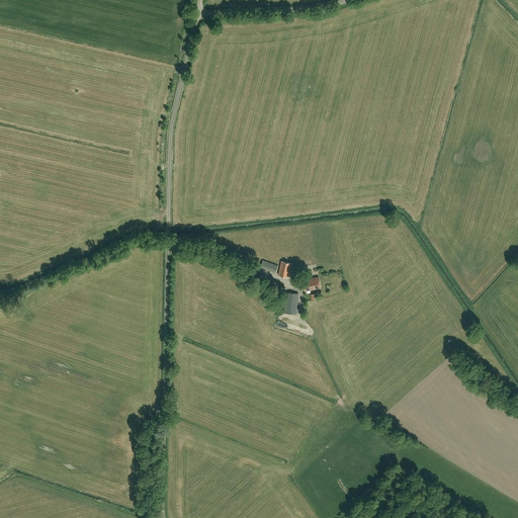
[(275,273),(278,266),(263,260),(261,267),(275,273)]
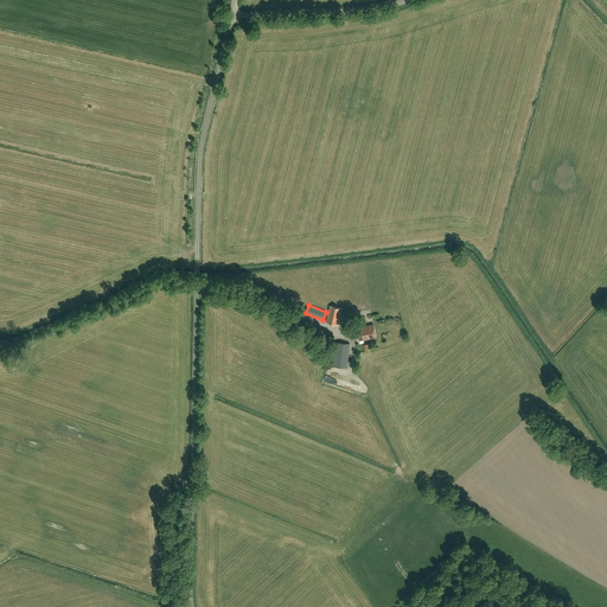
[(330,306),(326,323),(338,325),(342,308),(330,306)]
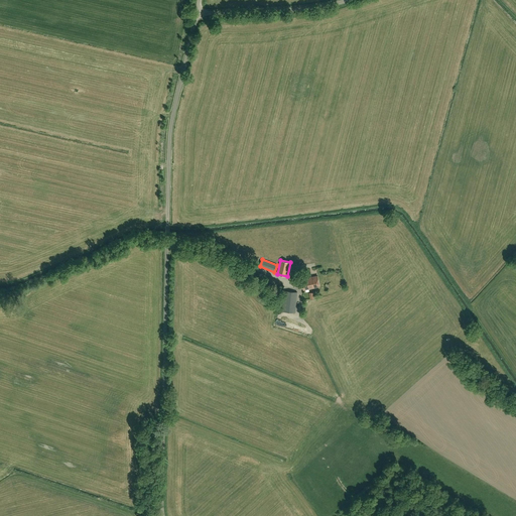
[(319,286),(317,276),(299,280),(300,284),(302,284),(303,290),(319,286)]
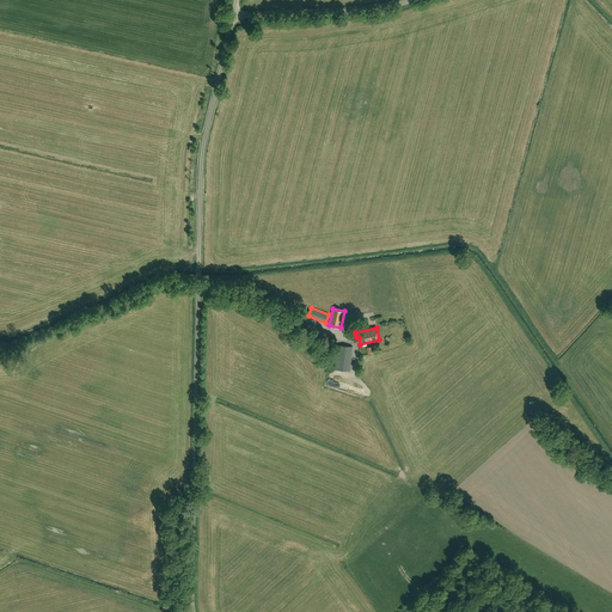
[(326,341),(330,332),(316,329),(313,336),(326,341)]
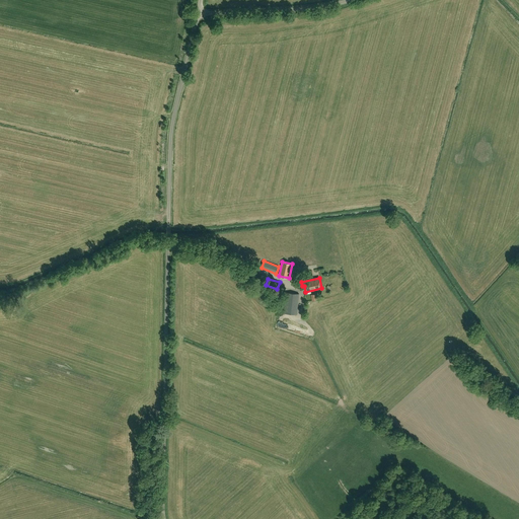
[(297,314),(299,294),(287,293),(285,313),(297,314)]
